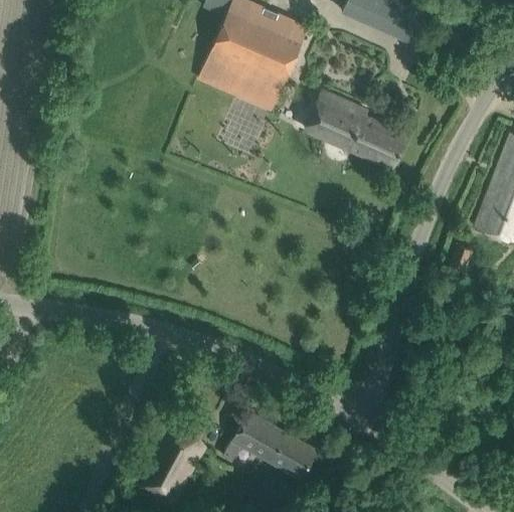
[(309,28),(255,5),(243,0),(207,0),(204,8),(225,17),(198,78),(273,112),(309,28)]
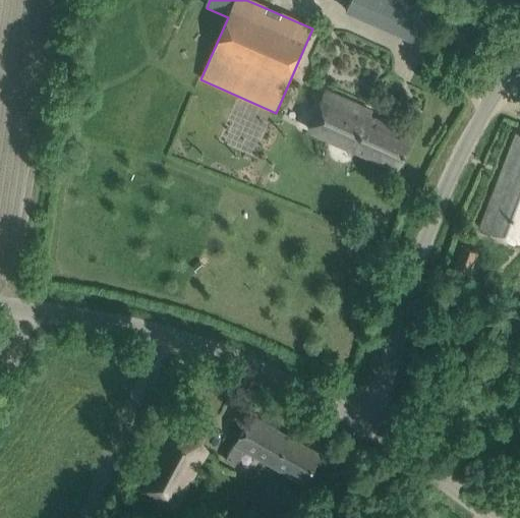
[(428,0),(351,0),(346,12),(420,46),(439,4),(428,0)]
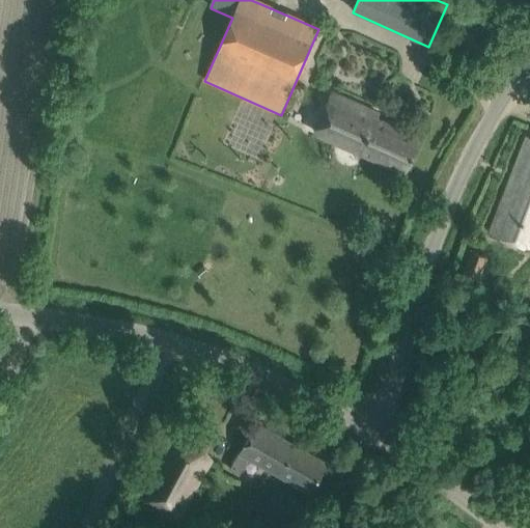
[(379,115),(358,106),(333,94),(315,133),(405,174),(420,140),(377,119),(379,115)]
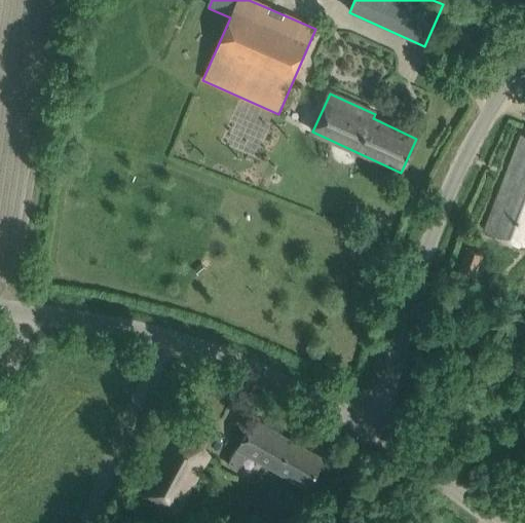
[(524,138),(487,232),(524,247),(524,138)]
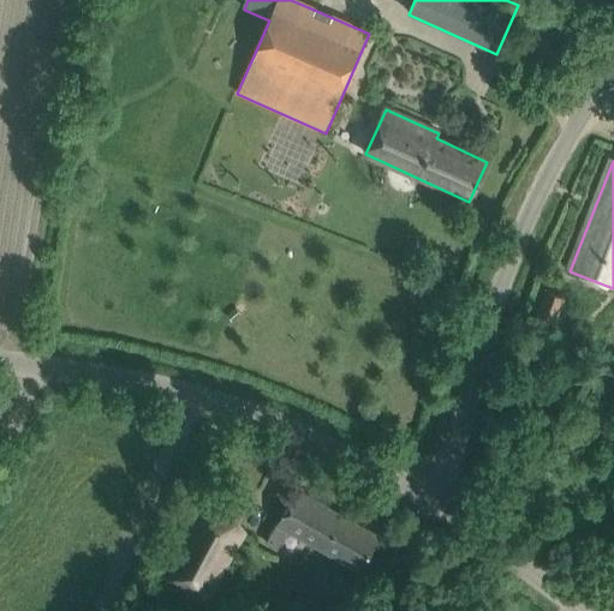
[(552,331),(560,311),(565,300),(549,293),(536,325),(552,331)]
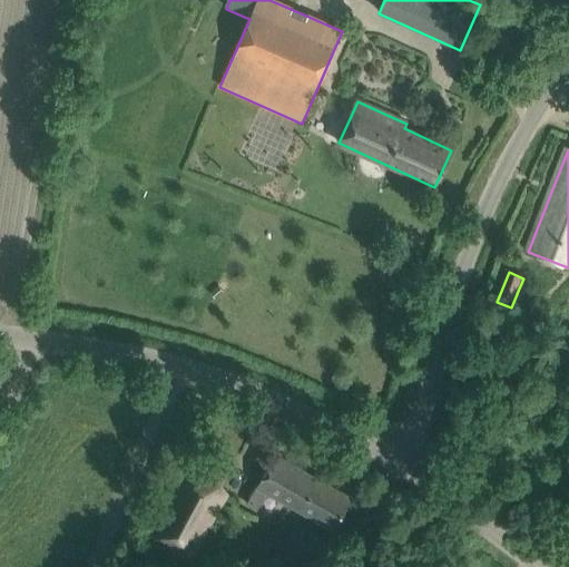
[(351,498),(275,456),(247,506),(257,511),(268,492),(334,529),(351,498)]
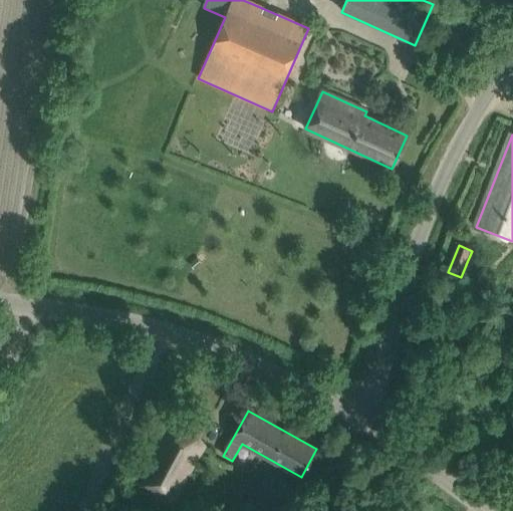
[(177,501),(204,447),(200,435),(169,416),(134,487),(161,500),(177,501)]
